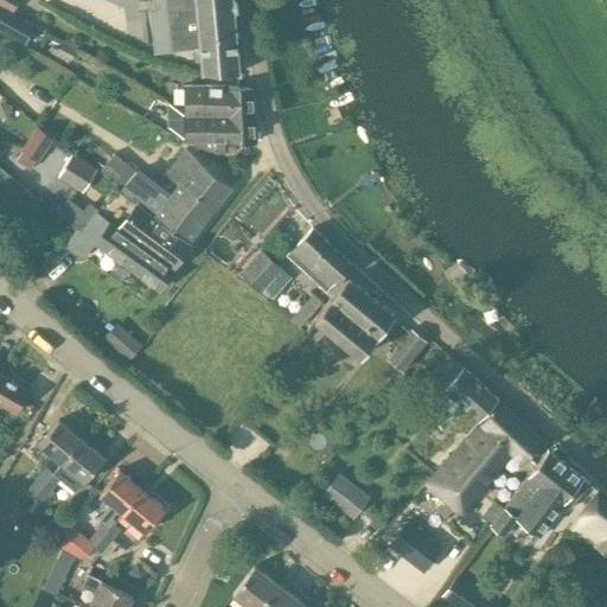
[(19,0),(2,0),(0,4),(13,12),(19,0)]
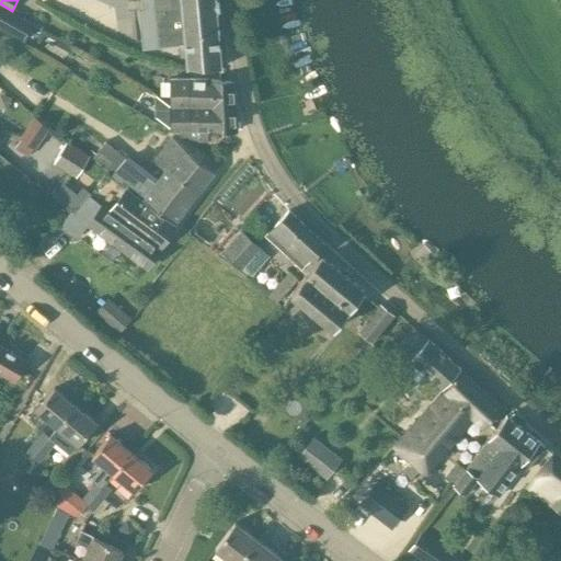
[(222,68),(222,65),(216,0),(153,0),(155,12),(139,14),(142,49),(181,44),(182,57),(189,56),(190,68),(222,68)]
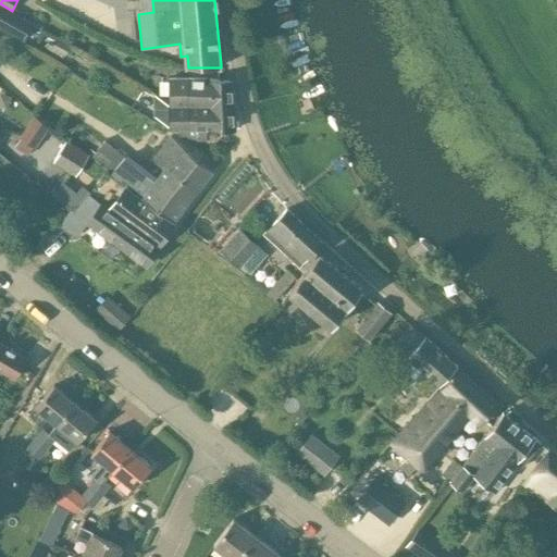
[(0,24),(25,38),(33,24),(0,5),(0,24)]
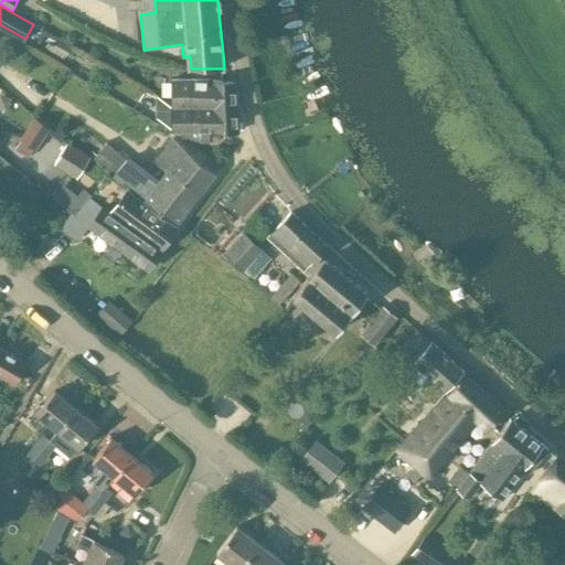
[(52,49),(65,56),(72,45),(57,39),(52,49)]
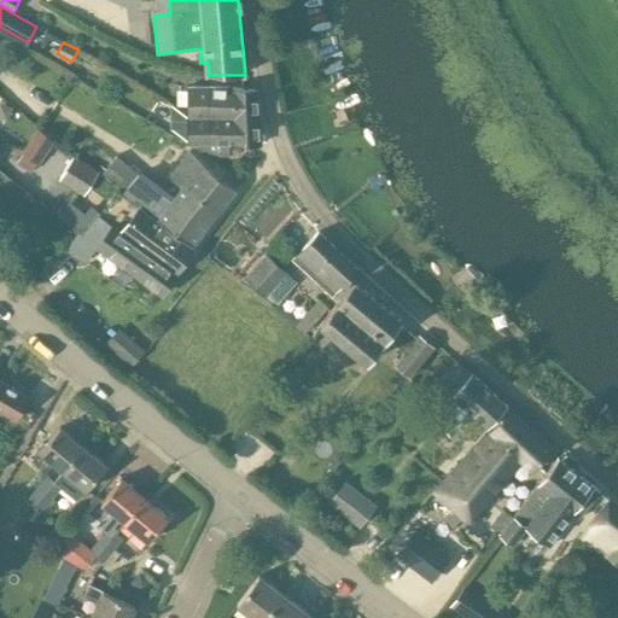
[(188,115),(210,121),(261,120),(260,92),(234,88),(210,88),(210,85),(187,85),(188,115)]
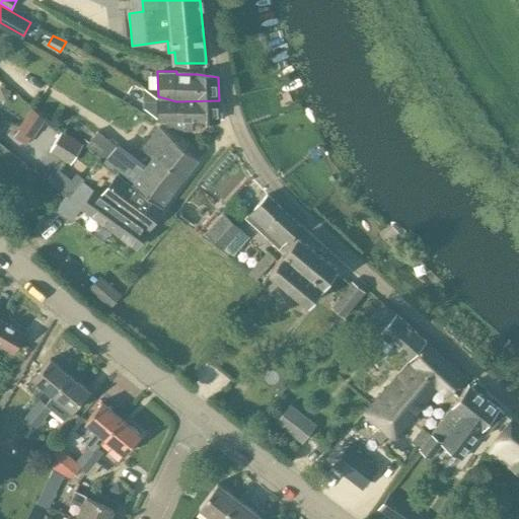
[(219,100),(176,101),(158,96),(158,121),(165,121),(165,124),(183,130),(194,130),(194,122),(220,121),(219,100)]
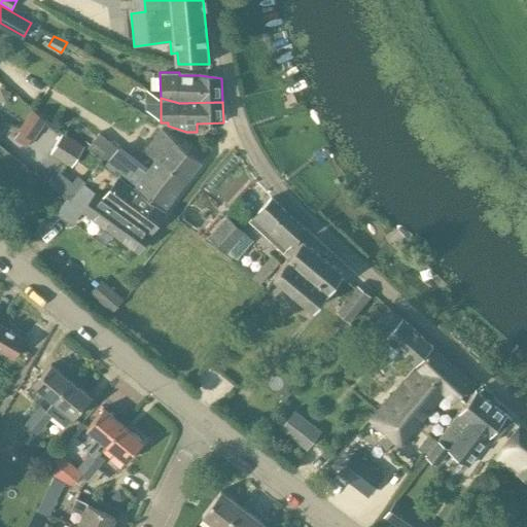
[(32,109),(19,130),(20,131),(14,138),(27,147),(32,139),(33,140),(46,119),(32,109)]
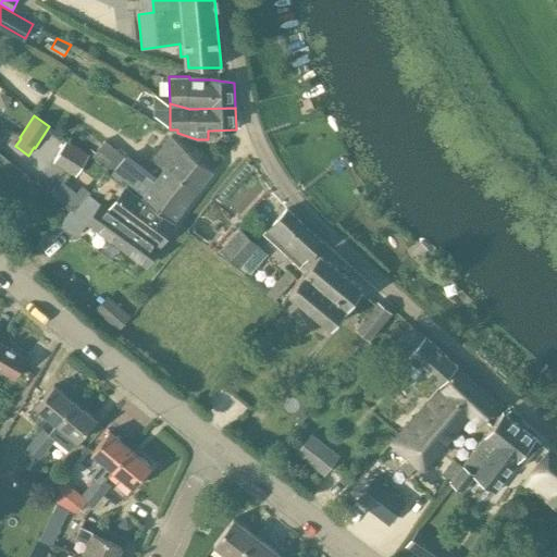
[(214,171),(183,147),(171,137),(153,159),(166,168),(159,177),(144,197),(174,221),(214,171)]
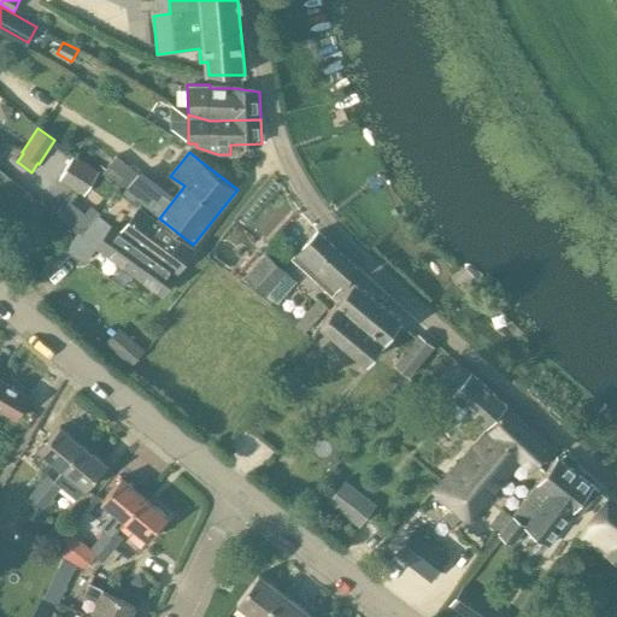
[(139,204),(152,186),(137,174),(115,156),(101,174),(139,204)]
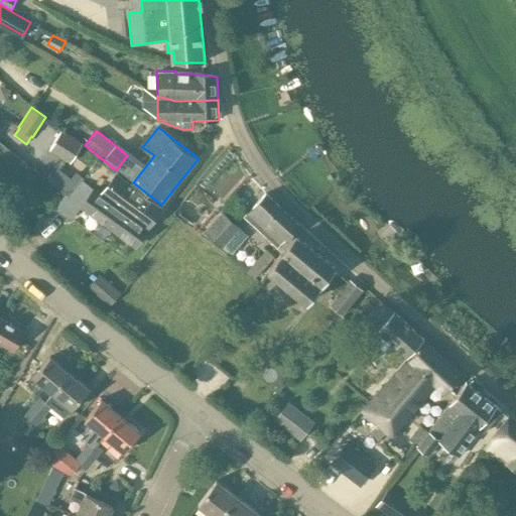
[(48,150),(71,163),(83,144),(61,131),(48,150)]
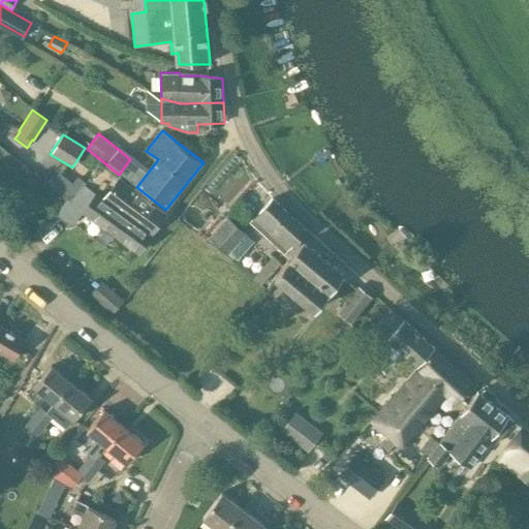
[(45,222),(44,221),(54,211),(58,214),(68,200),(51,186),(44,193),(41,191),(42,189),(31,180),(36,174),(0,146),(0,194),(13,205),(27,189),(29,190),(22,198),(5,216),(30,239),(45,222)]
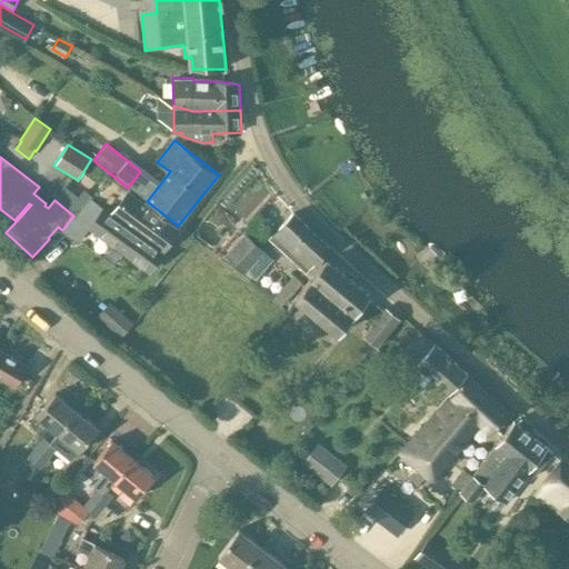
[(166,250),(181,229),(130,191),(115,212),(166,250)]
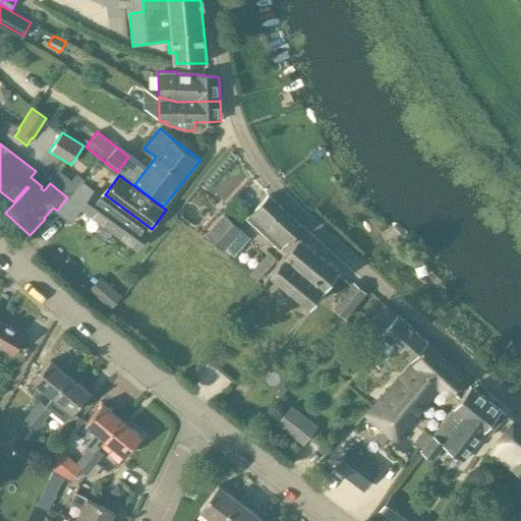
[(81,207),(94,190),(82,182),(70,198),(68,196),(59,209),(72,219),(81,207)]
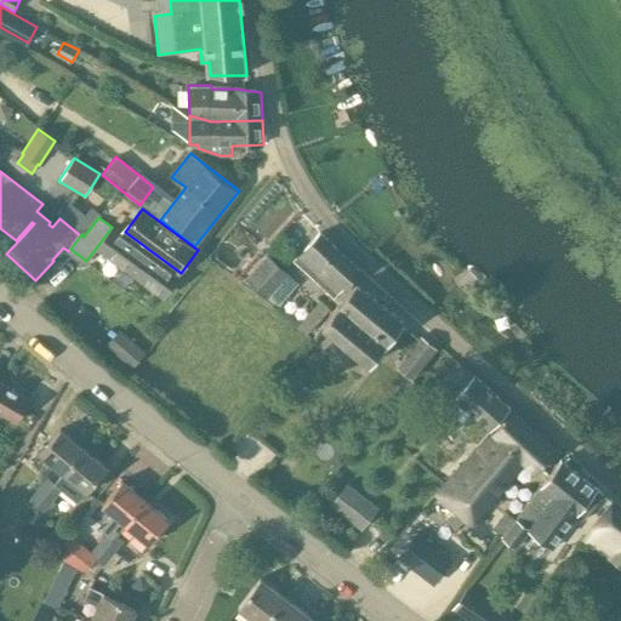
[(164,295),(180,274),(112,227),(97,246),(164,295)]
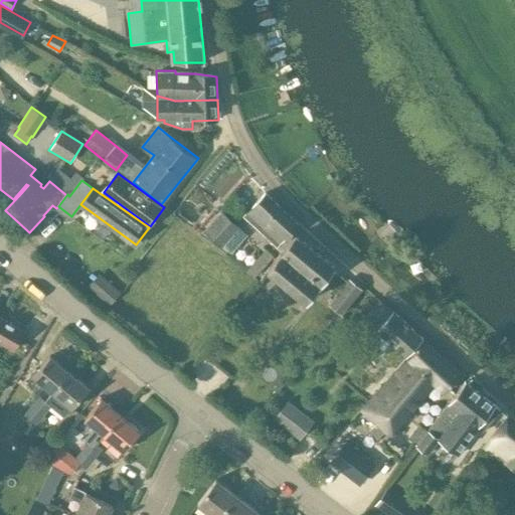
[(289,239),(299,225),(267,193),(253,207),(245,216),(278,246),(285,236),(289,239)]
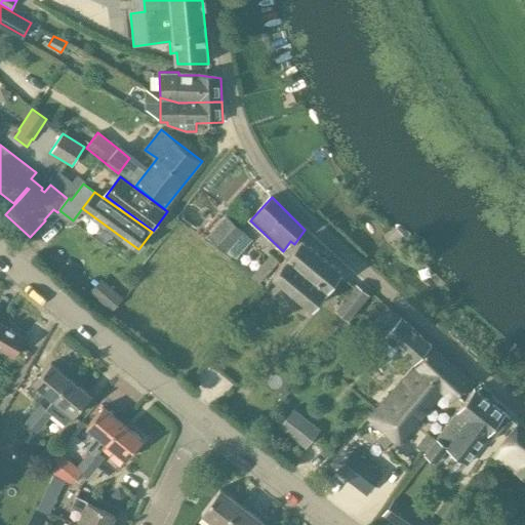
[(227,250),(243,232),(227,216),(209,234),(227,250)]
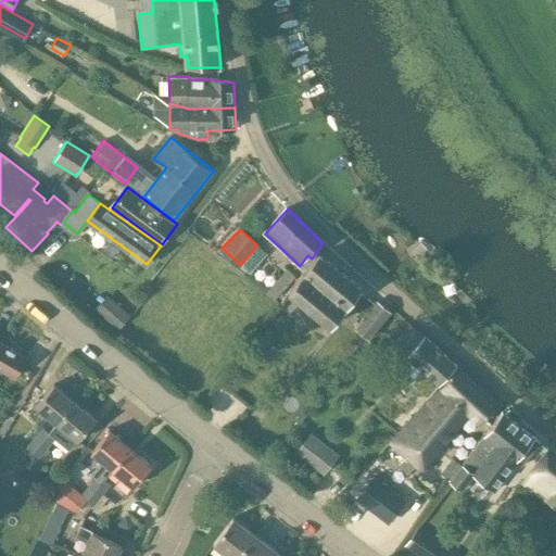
[(348,307),(363,290),(320,254),(289,292),(331,327),(348,307)]
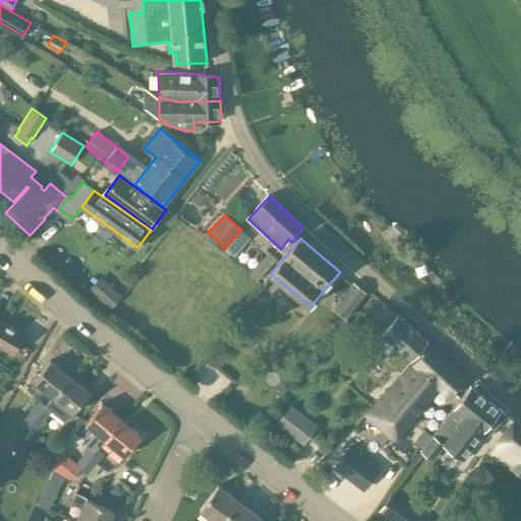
[(270,252),(264,258),(272,266),(277,259),(270,252)]
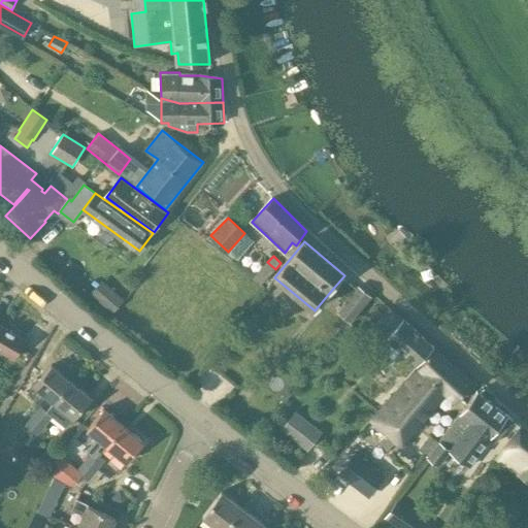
[(125,299),(102,279),(89,296),(110,316),(125,299)]
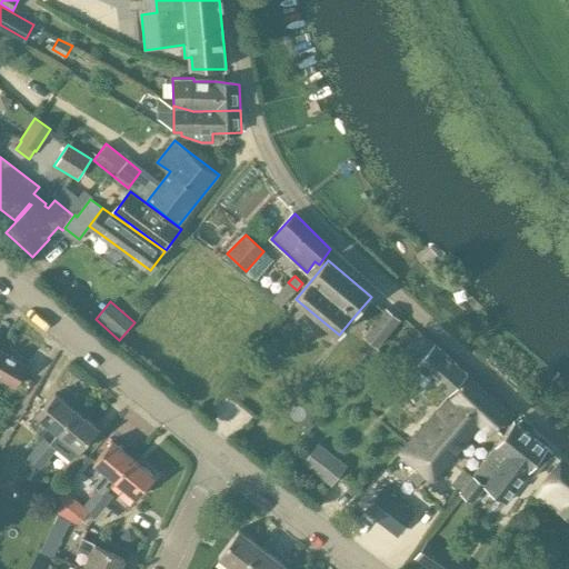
[(379,348),(400,320),(386,308),(363,335),(379,348)]
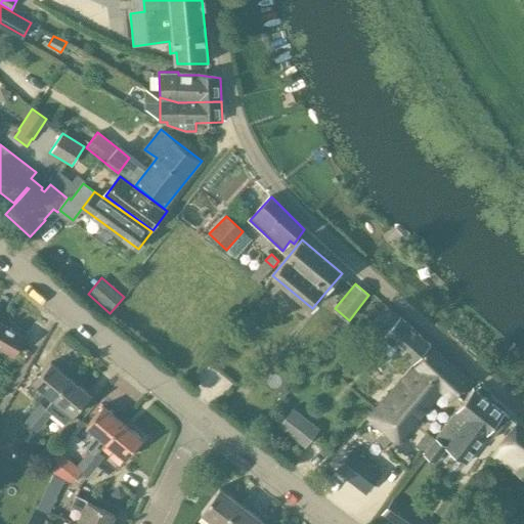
[(384,335),(400,317),(388,306),(372,323),(384,335)]
